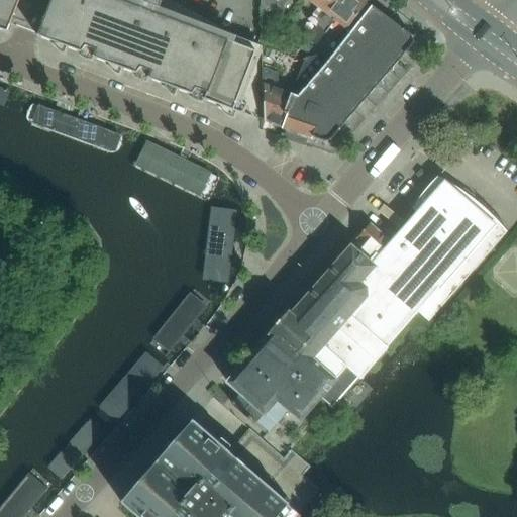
[(0,0),(0,30),(7,33),(7,32),(7,31),(18,0),(0,0)]
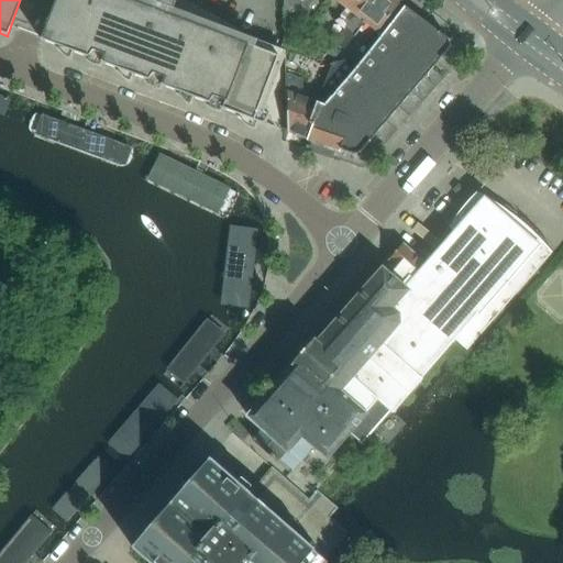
[(278,56),(130,0),(55,0),(42,39),(41,39),(41,40),(57,46),(56,48),(57,50),(59,51),(61,52),(62,54),(64,56),(65,57),(67,58),(69,59),(72,52),(88,58),(87,61),(88,62),(90,63),(94,65),(97,66),(98,66),(100,65),(100,63),(117,69),(116,72),(118,73),(120,74),(121,76),(123,78),(125,80),(128,81),(130,83),(132,75),(148,81),(147,84),(148,85),(151,86),(152,87),(154,88),(156,88),(158,88),(159,88),(161,86),(177,92),(176,95),(178,96),(179,97),(181,98),(183,100),(185,102),(186,103),(189,105),(192,98),(208,103),(208,107),(209,108),(210,109),(213,110),(217,111),(218,111),(220,111),(221,109),(238,114),(236,117),(239,118),(240,119),(242,121),(244,123),(245,124),(247,127),(249,128),(254,129),(256,122),(264,125),(265,122),(268,113),(257,110),(278,56)]
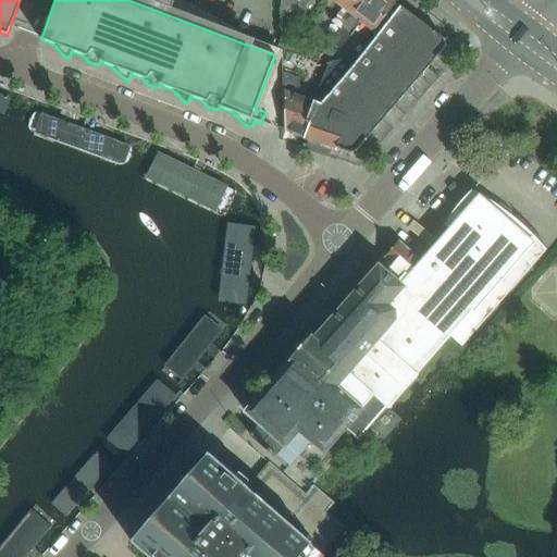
[(284,0),(281,5),(282,47),(286,50),(288,48),(295,38),(322,0),(284,0)]
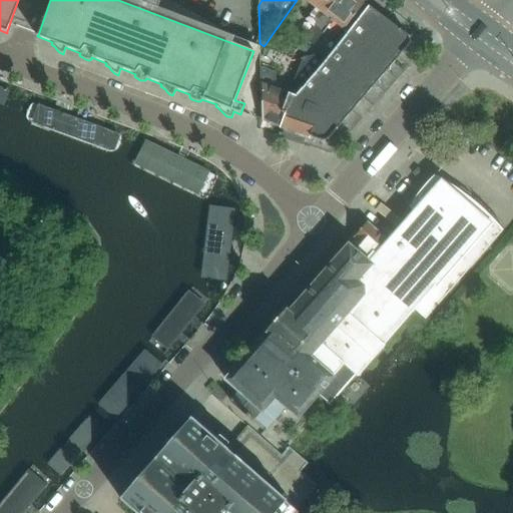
[(303,0),(315,8),(305,21),(313,27),(333,0),(303,0)]
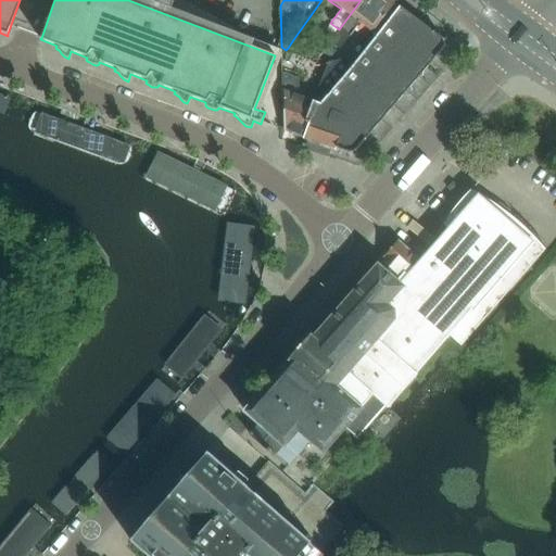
[(361,0),(339,29),(349,37),(359,23),(373,33),(381,21),(389,11),(395,2),(392,0),(361,0)]
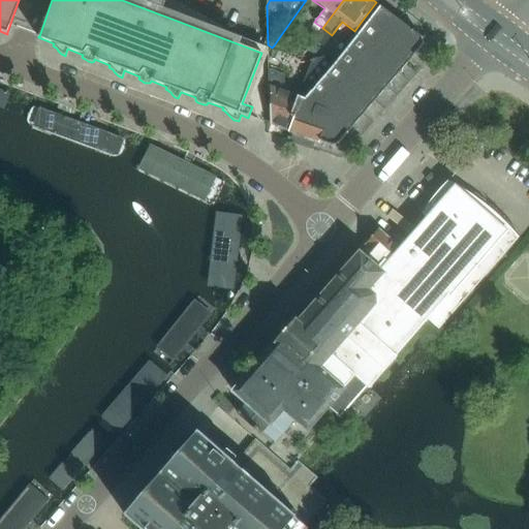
[(299,96),(298,96),(288,130),(294,132),(293,135),(313,142),(314,139),(319,141),(319,142),(320,142),(321,142),(332,145),(338,144),(347,133),(363,115),(414,56),(415,55),(414,55),(423,44),(423,38),(413,31),(414,31),(413,30),(412,30),(399,20),(379,5),(373,13),(367,23),(339,56),(312,59),(299,96)]
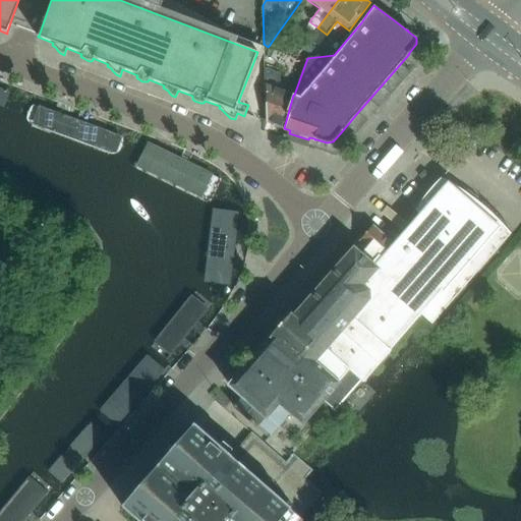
[(296,42),(290,52),(297,57),(304,46),(296,42)]
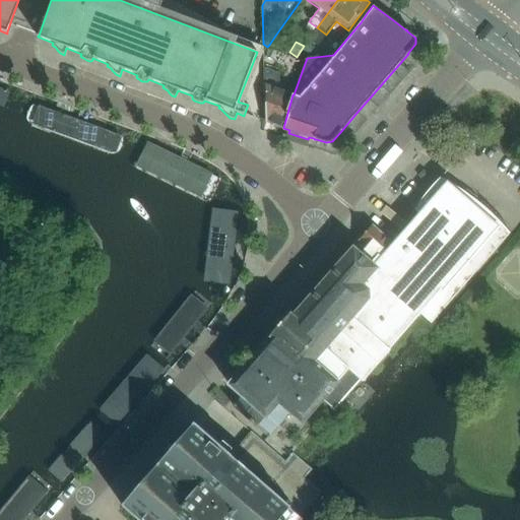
[(307,43),(303,50),(310,54),(314,48),(307,43)]
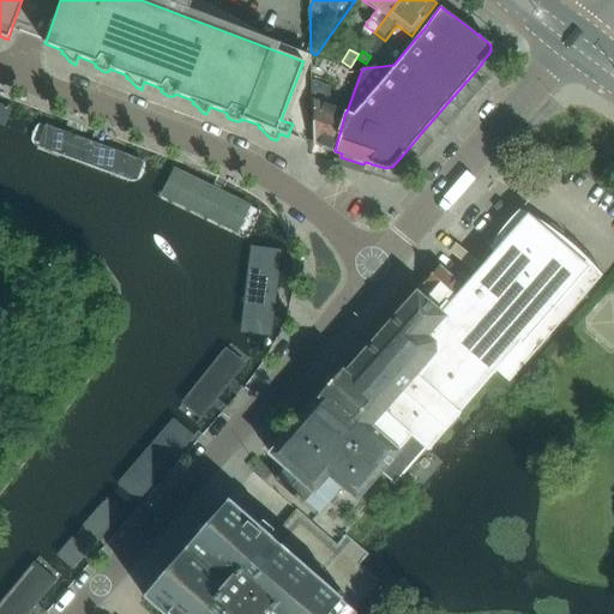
[(318,56),(314,66),(323,70),(326,60),(318,56)]
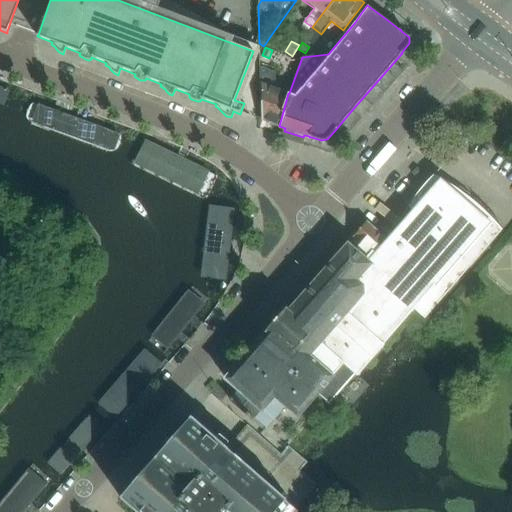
[(261,68),(262,119),(266,121),(279,126),(288,93),(276,88),(276,73),(261,68)]
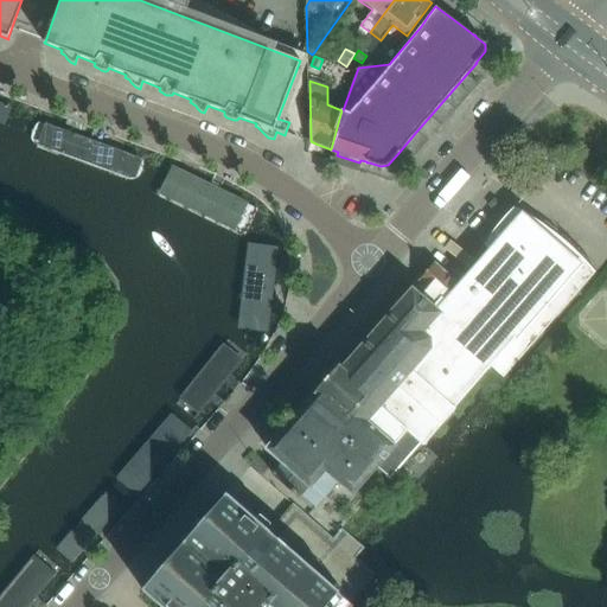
[(0,126),(5,127),(12,106),(0,100),(0,126)]
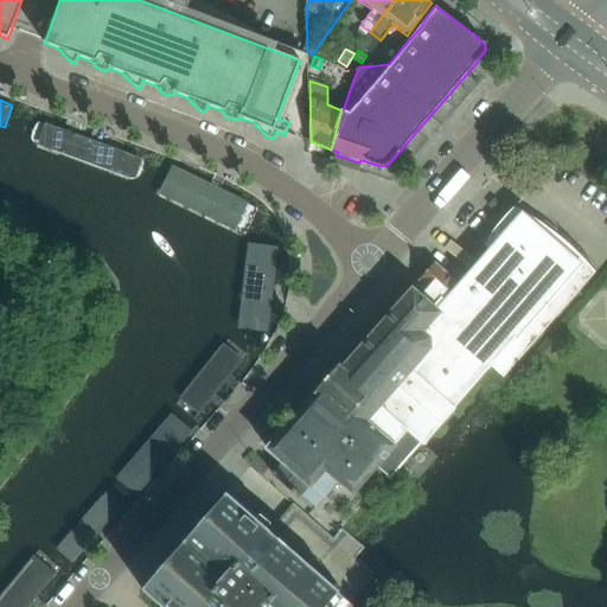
[(81,155),(147,180),(155,159),(89,134),(81,155)]
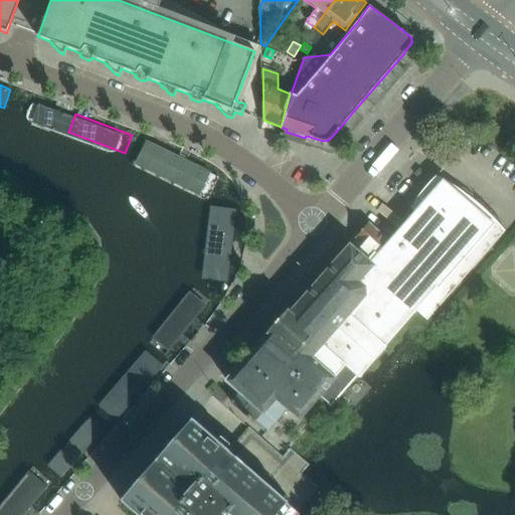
[(146,162),(201,186),(209,168),(155,143),(146,162)]
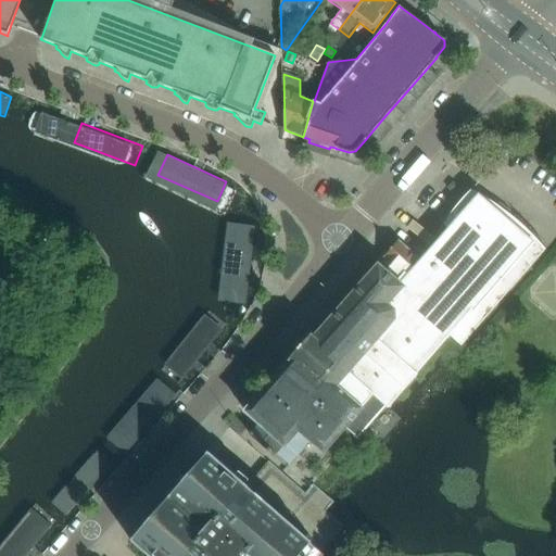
[(445,219),(443,225),(450,230),(436,247),(422,262),(397,240),(383,256),(384,257),(381,261),(378,265),(377,264),(313,338),(310,336),(299,348),(288,361),(289,361),(244,412),(258,424),(249,434),(263,446),(262,447),(273,456),(274,456),(287,467),(308,442),(323,453),(346,425),(356,433),(382,404),(388,408),(417,375),(416,373),(449,336),(460,345),(546,248),(541,242),(536,237),(531,231),(526,227),(520,222),(515,217),(508,213),(503,209),(496,204),(490,200),(483,197),(477,192),(470,189),(466,193),(462,197),(458,201),(454,206),(451,211),(447,216),(445,219)]
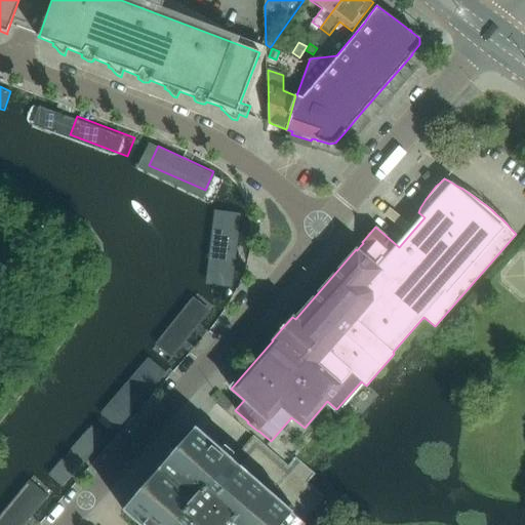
[(224,214),(216,276),(237,279),(244,217),(224,214)]
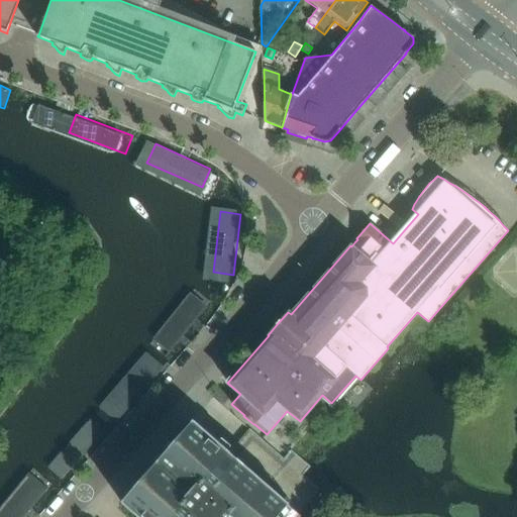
[(205,283),(168,330),(184,343),(221,295),(205,283)]
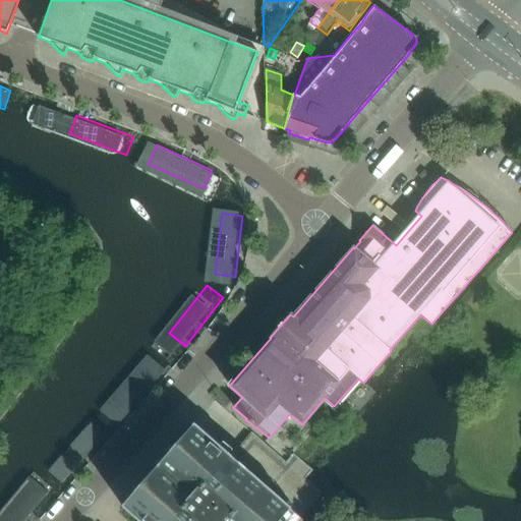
[(152,353),(112,400),(127,413),(167,366),(152,353)]
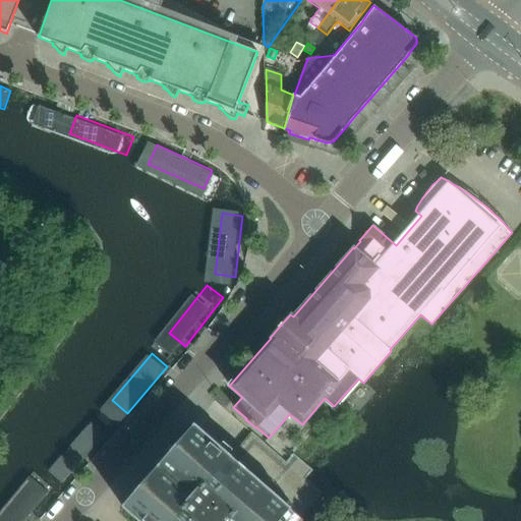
[(96,418),(55,464),(70,477),(111,431),(96,418)]
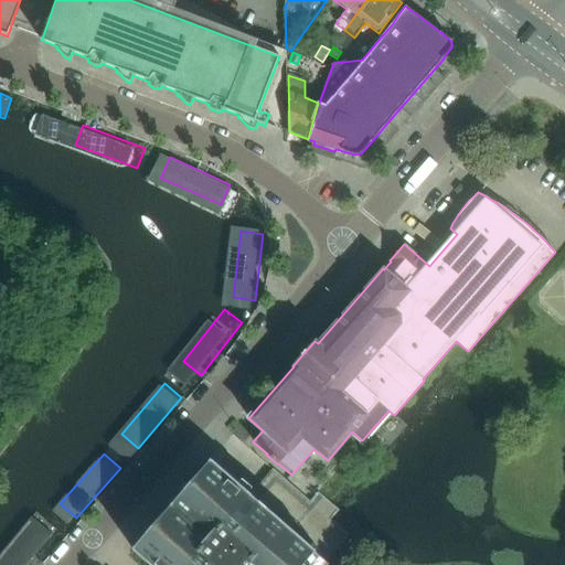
[(302,564),(316,551),(251,494),(211,460),(171,504),(132,550),(149,564),(302,564)]
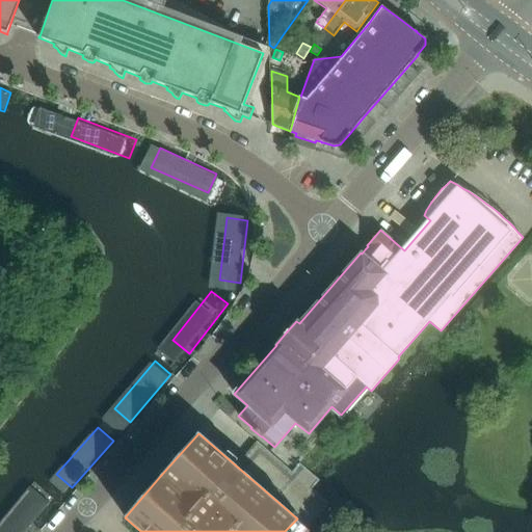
[(45,487),(4,531),(32,531),(60,501),(45,487)]
